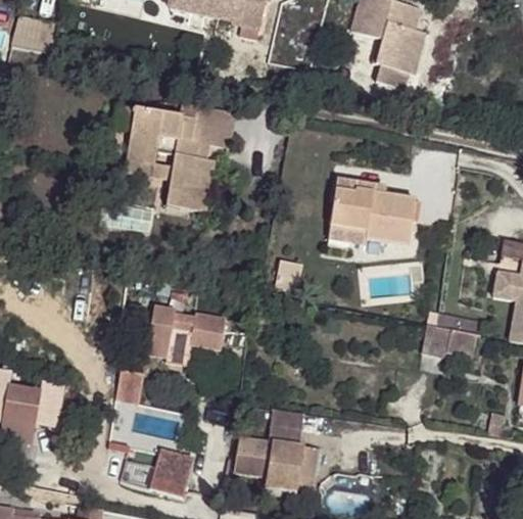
[(257,36),(265,0),(171,0),(170,6),(245,22),(242,33),(257,36)]
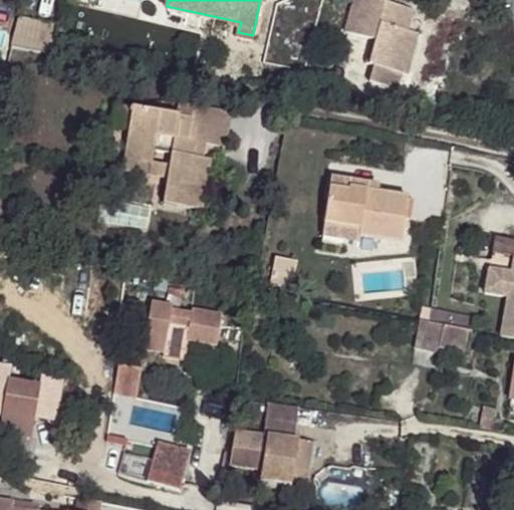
[(414,8),(384,0),(351,0),(344,27),(372,35),(365,59),(374,61),(370,77),(399,84),(403,69),(408,70),(419,31),(409,28),(414,8)]
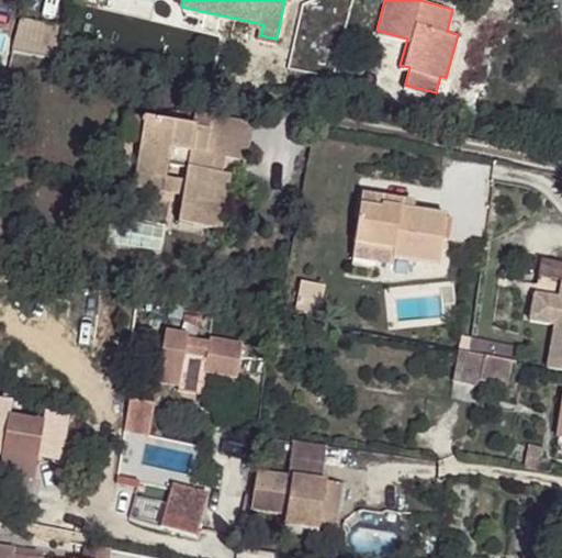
[(18,13),(9,45),(65,56),(72,23),(18,13)]
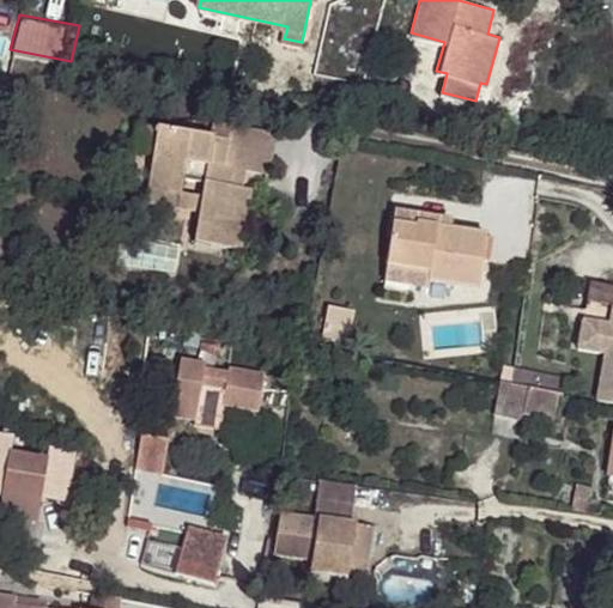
[(218,121),(216,137),(231,139),(234,123),(218,121)]
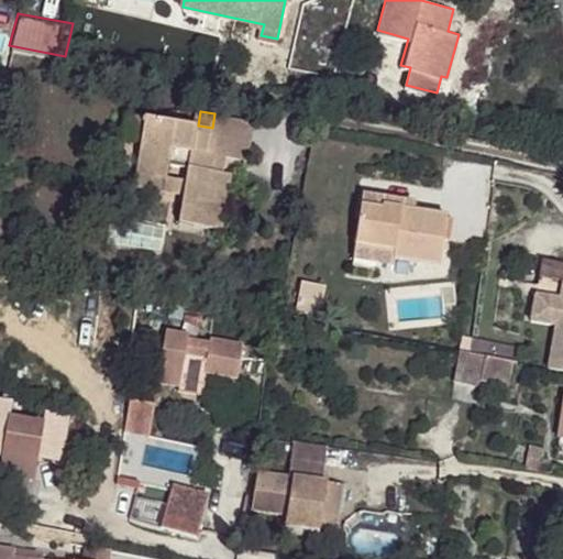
[(212,128),(198,125),(128,113),(124,138),(141,140),(135,171),(166,176),(168,162),(187,165),(185,178),(184,192),(179,218),(222,225),(230,172),(227,171),(216,170),(219,153),(229,155),(243,157),(250,120),(214,113),(212,128)]
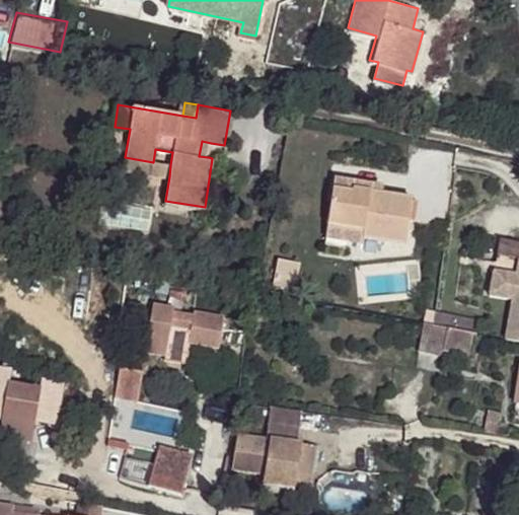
[(236,112),(230,111),(224,145),(230,146),(236,112)]
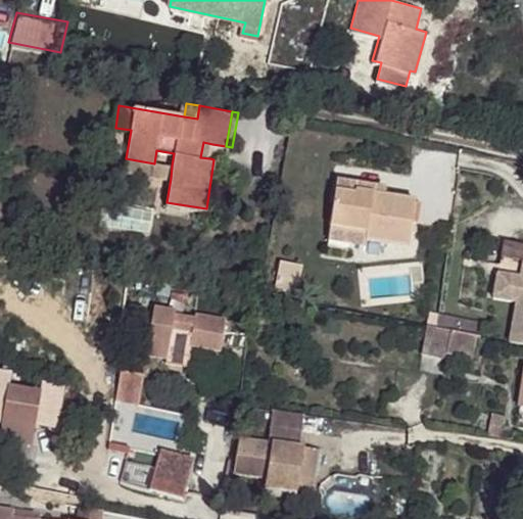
[(203,142),(200,157),(210,158),(212,144),(203,142)]
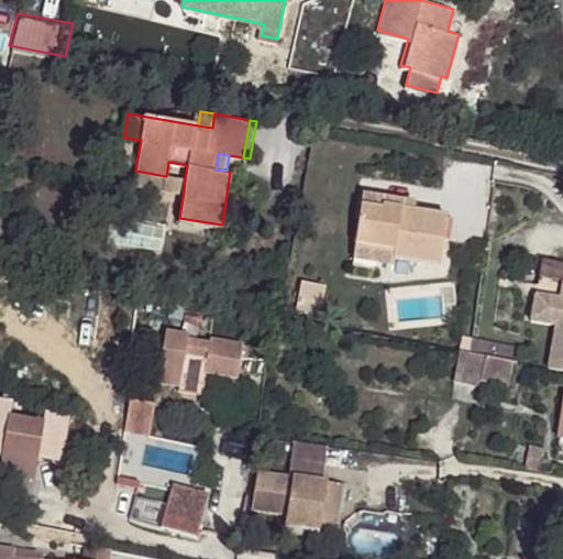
[(166,176),(135,171),(133,184),(184,192),(185,178),(166,176)]
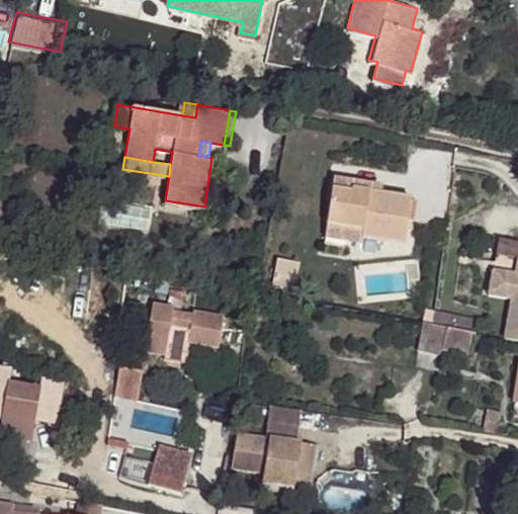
[(352,188),(377,192),(379,183),(334,176),(332,188),(351,191),(352,188)]
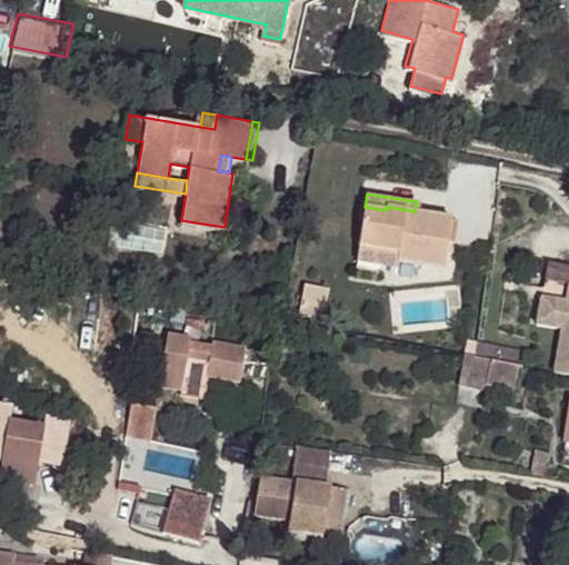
[(399,258),(445,265),(452,217),(415,211),(387,207),(386,210),(365,207),(358,256),(398,263),(399,258)]
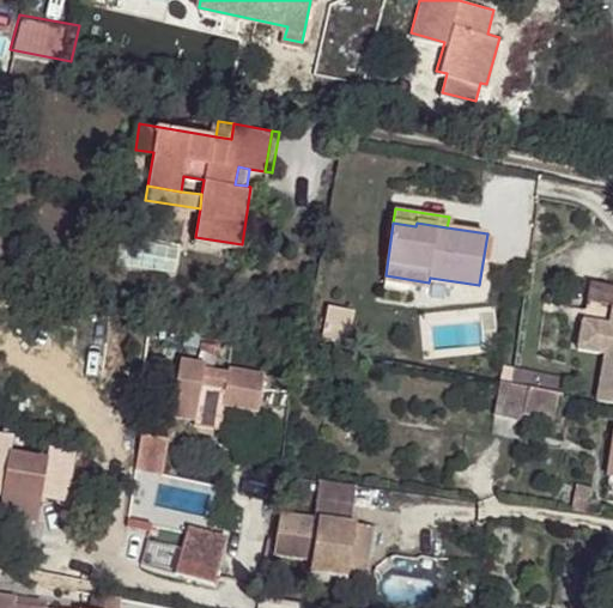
[(607,351),(600,388),(612,389),(612,323),(610,323),(612,305),(612,283),(593,279),(580,346),(607,351)]
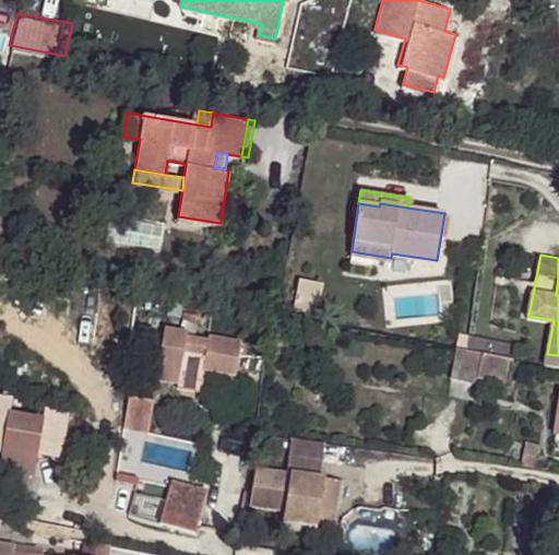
[(318,281),(299,278),(295,304),(312,307),(318,281)]
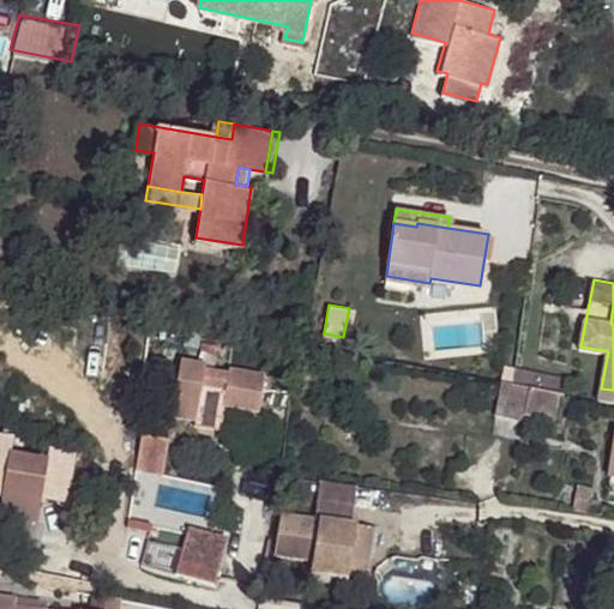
[(205,362),(181,359),(172,414),(196,418),(202,383),(227,387),(223,404),(258,409),(264,372),(229,366),(229,369),(204,366),(205,362)]
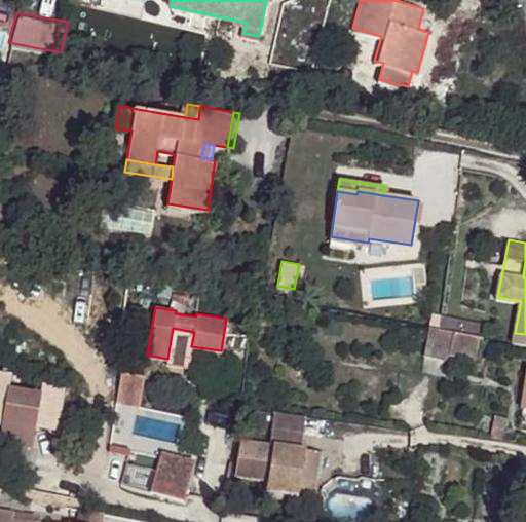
[(441,314),(439,328),(454,331),(459,332),(461,319),(441,314)]
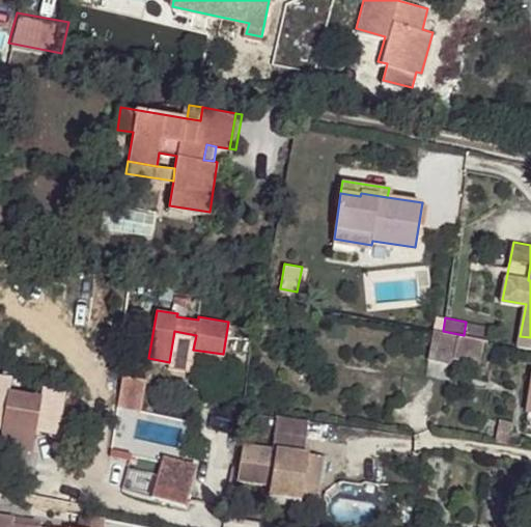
[(464,335),(481,338),(483,325),(466,322),(464,335)]
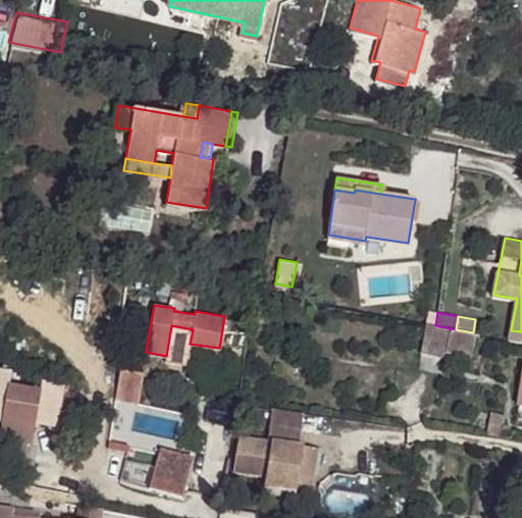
[(451,328),(435,325),(426,324),(421,352),(446,356),(447,349),(451,328)]
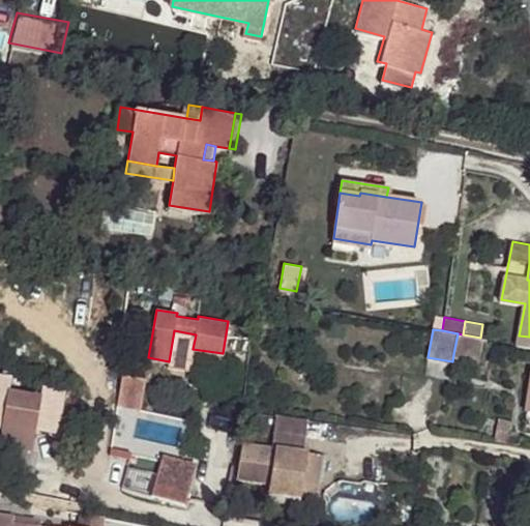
[(174,330),(169,361),(190,364),(193,349),(196,334),(174,330)]
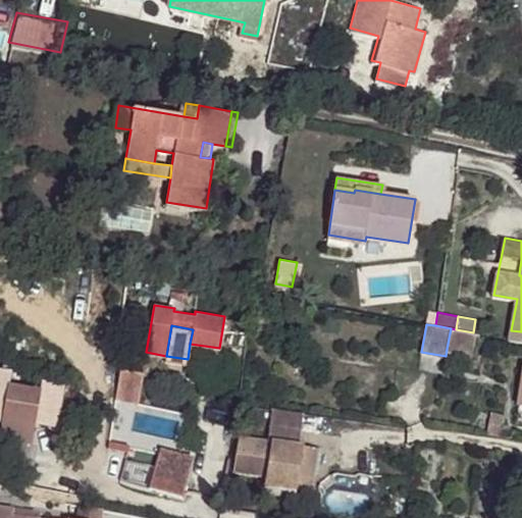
[(456,329),(451,328),(447,349),(471,354),(475,332),(473,332),(456,329)]
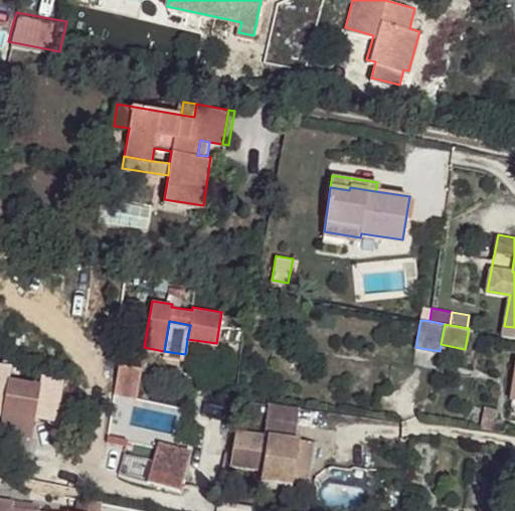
[(514,327),(504,326),(503,334),(514,336),(514,327)]
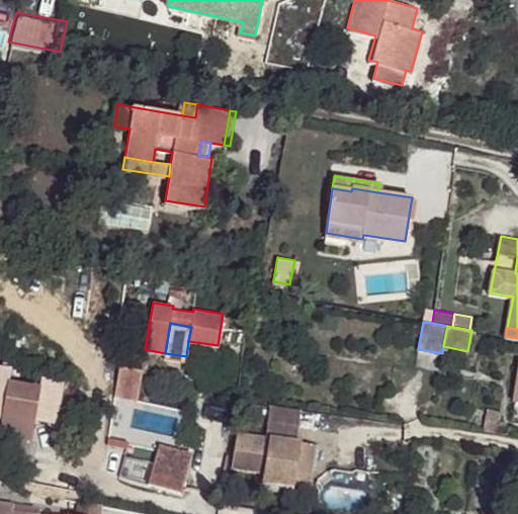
[(140,370),(119,367),(115,395),(137,398),(140,370)]
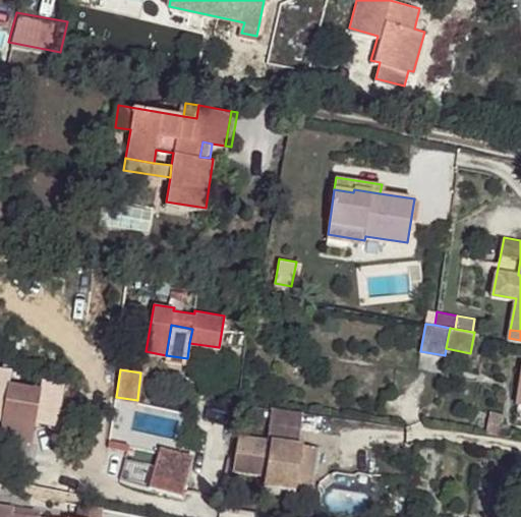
[(0,436),(0,437),(31,442),(39,392),(0,386),(0,402),(5,404),(0,436)]
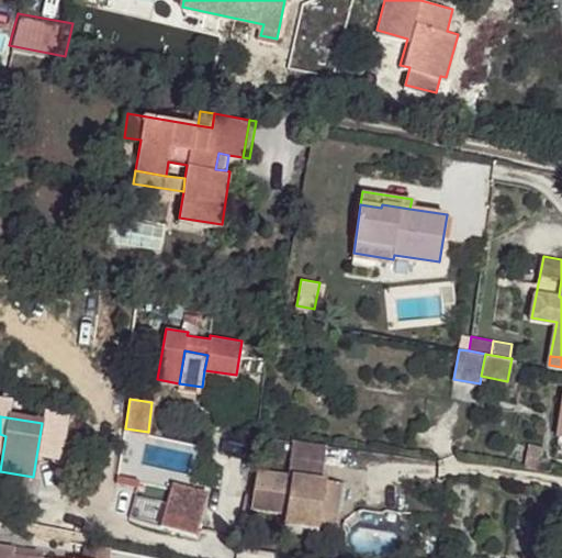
[(326,443),(293,438),(291,457),(324,461),(326,443)]
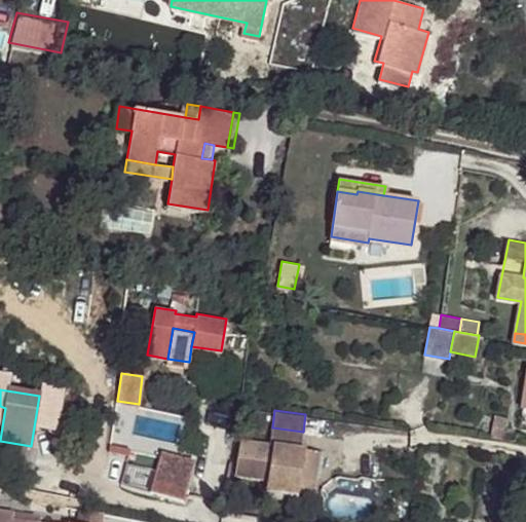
[(494,414),(490,434),(504,437),(508,416),(494,414)]
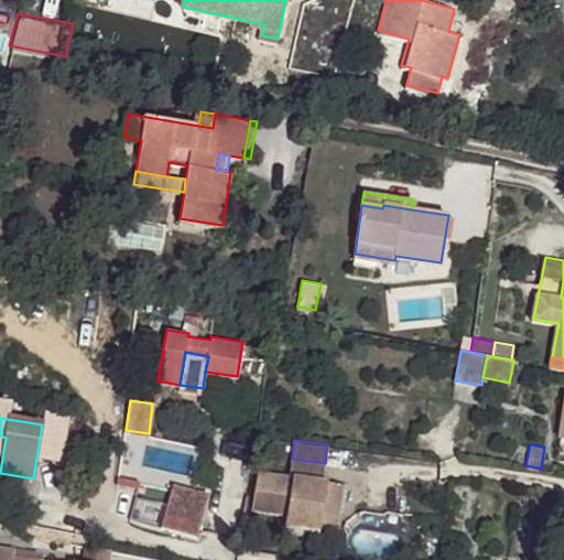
[(290,525),(320,530),(321,524),(336,526),(343,484),(323,481),(325,463),(292,459),(290,476),(259,471),(253,507),(288,513),(286,520),(290,525)]
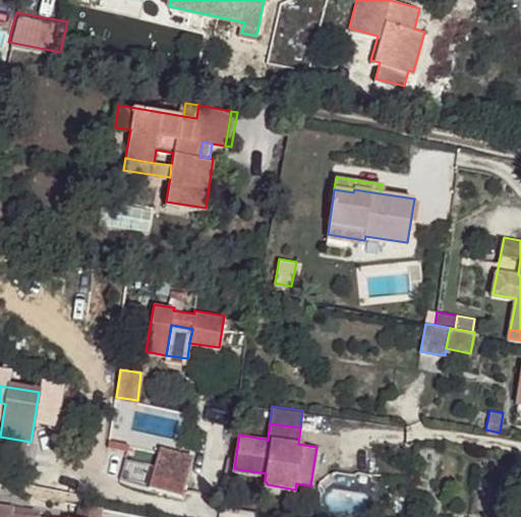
[(161,447),(151,484),(181,493),(191,455),(161,447)]
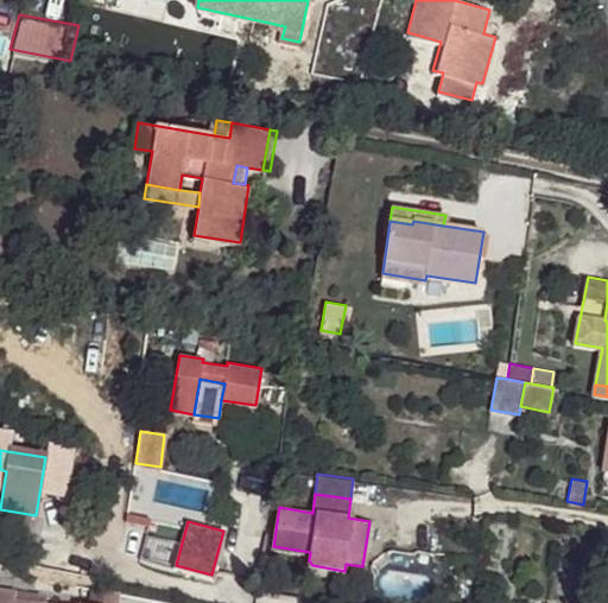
[(58,602),(40,601),(40,592),(0,586),(0,602),(58,602)]
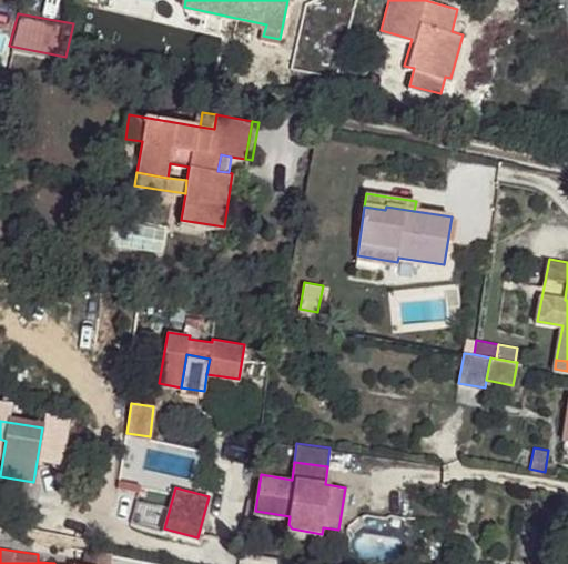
[(85,551),(83,563),(109,563),(111,554),(85,551)]
